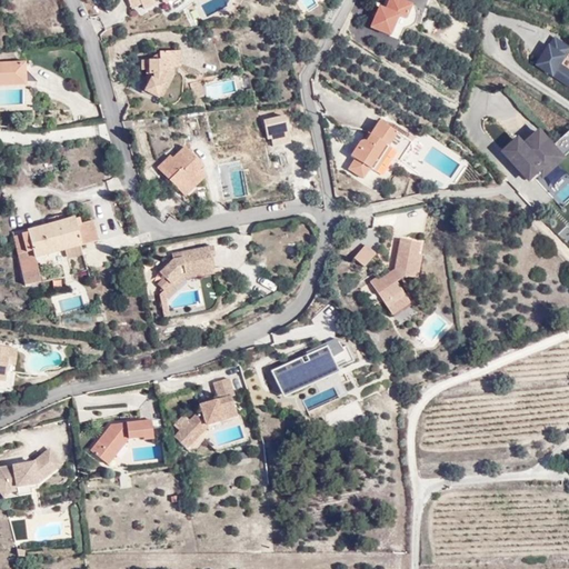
[(379,7),(370,28),(391,37),(399,17),(406,19),(411,6),(398,0),(389,0),(385,10),(379,7)]
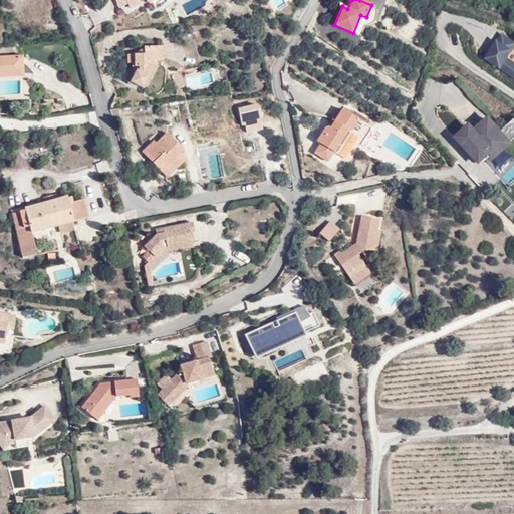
[(513,61),(508,58),(513,48),(513,40),(500,33),(483,61),(513,78),(513,61)]
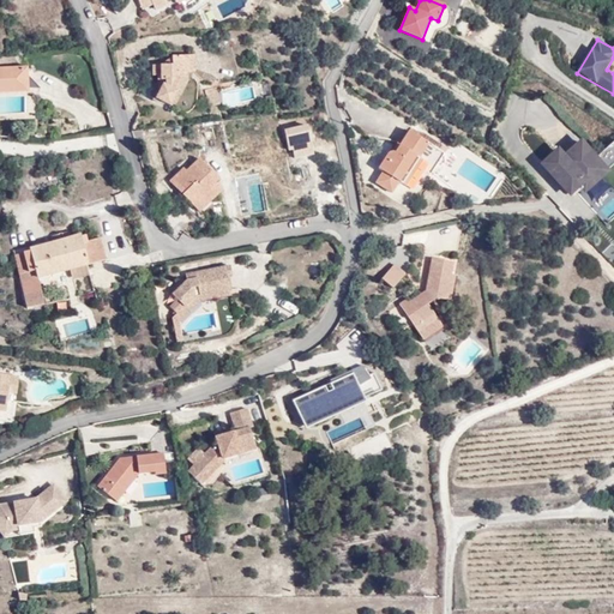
[(182,70),(188,70),(197,68),(196,50),(173,52),(173,59),(160,59),(161,74),(166,78),(154,96),(168,103),(170,101),(173,102),(181,90),(174,86),(182,70)]
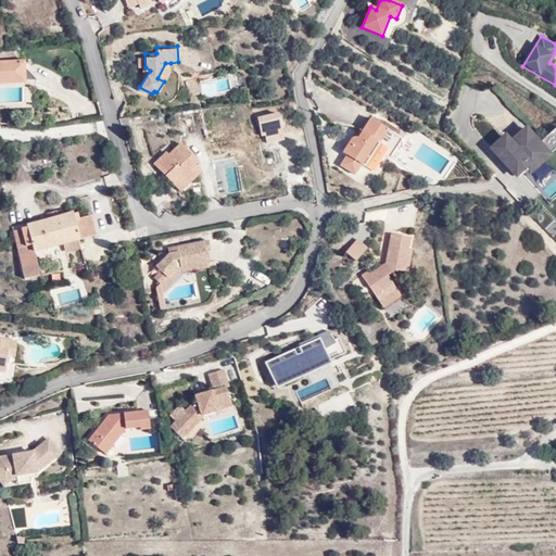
[(1,63),(0,62),(0,75),(20,75),(35,74),(36,72),(19,66),(24,60),(11,61),(10,57),(1,57),(1,63)]
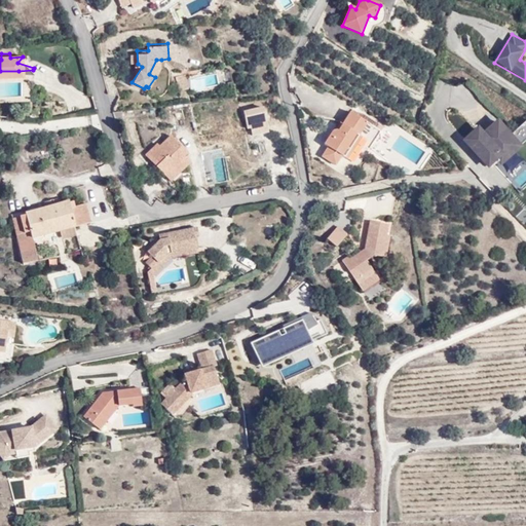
[(159,69),(161,60),(156,60),(149,74),(155,77),(159,69)]
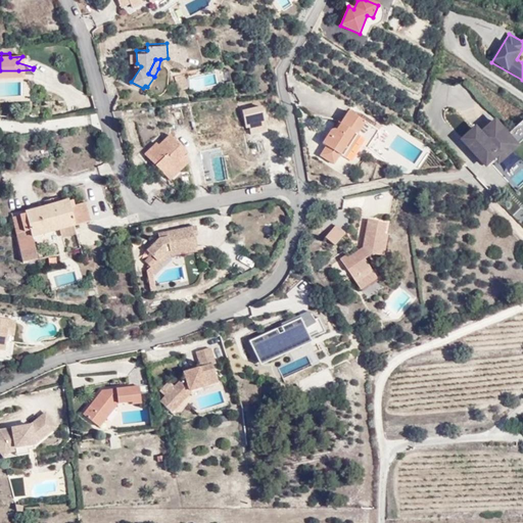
[(228,69),(223,69),(225,84),(231,83),(228,69)]
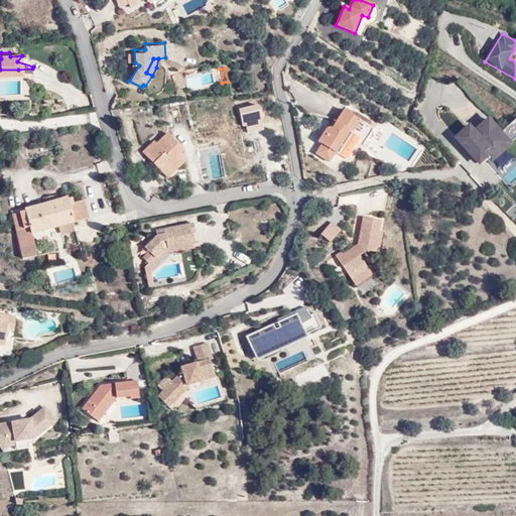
[(0,78),(18,77),(18,70),(0,70),(0,78)]
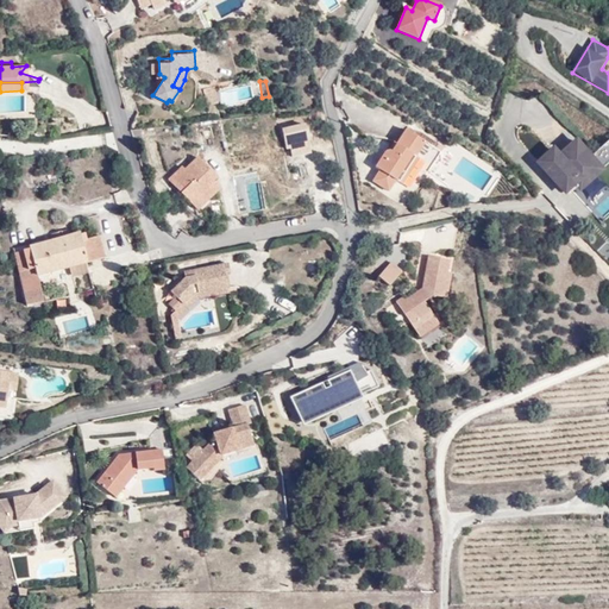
[(217,87),(203,89),(206,106),(220,102),(217,87)]
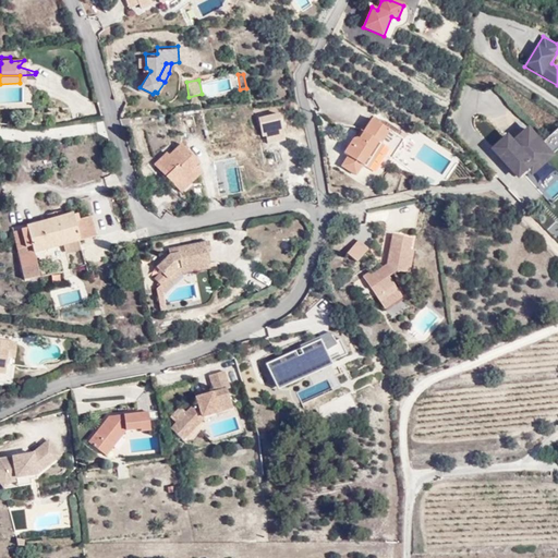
[(358,136),(377,148),(391,157),(405,132),(391,123),(388,128),(370,117),(358,136)]
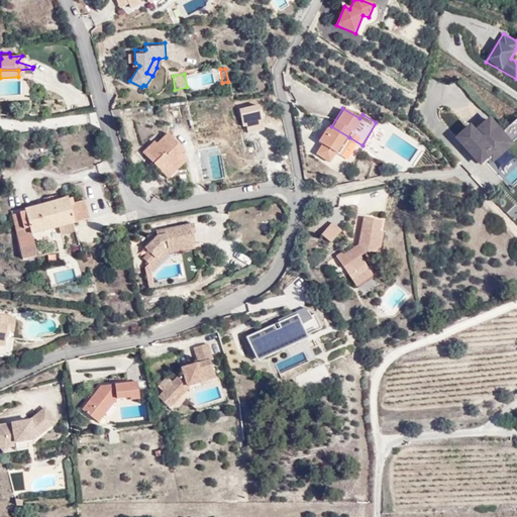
[(479,168),(486,162),(509,188),(516,180),(516,163),(505,150),(511,144),(487,117),(473,130),(468,125),(452,138),(479,168)]
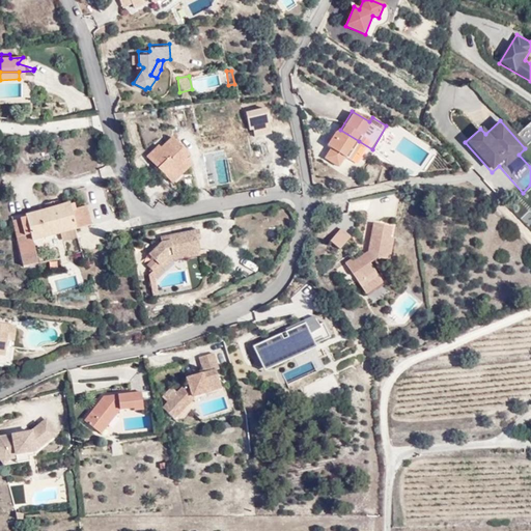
[(524,146),(530,140),(530,121),(514,135),(524,146)]
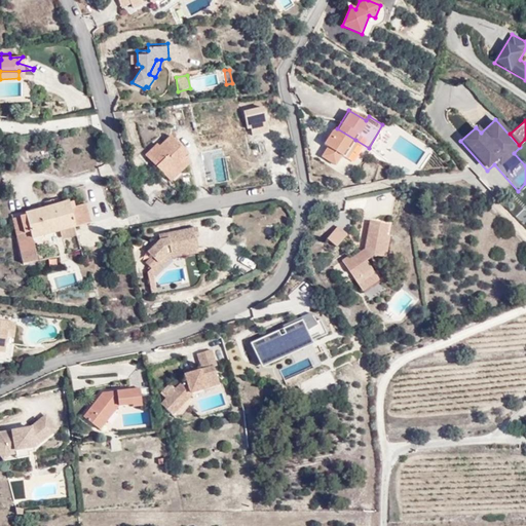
[(337,128),(334,126),(327,138),(329,141),(321,154),(335,163),(342,155),(345,157),(355,140),(337,128)]
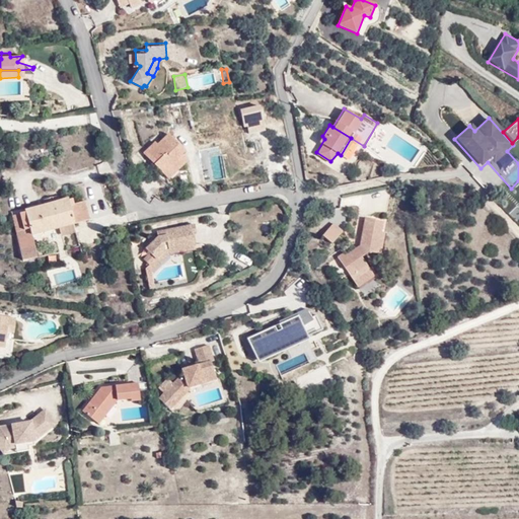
[(164,174),(178,162),(176,160),(186,151),(171,134),(161,143),(159,140),(146,153),(150,158),(156,151),(163,159),(156,165),(164,174)]
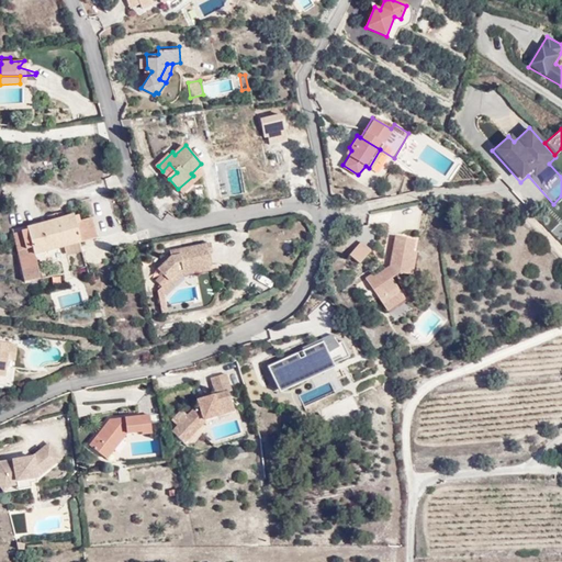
[(169,164),(163,171),(169,179),(177,172),(169,164)]
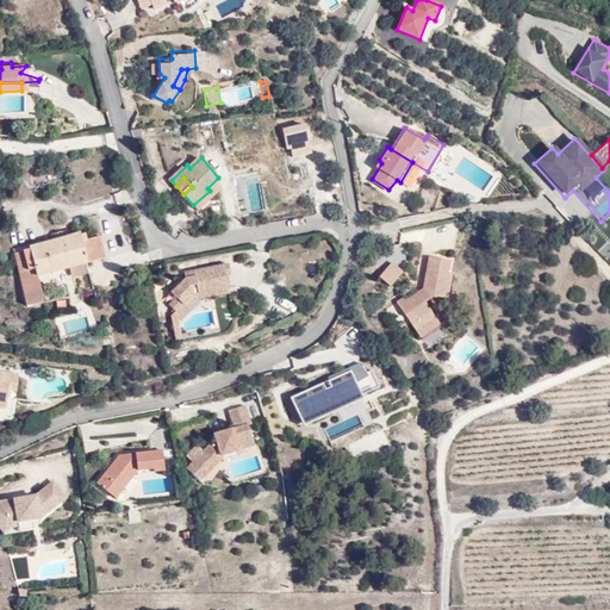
[(215,197),(210,191),(193,205),(199,211),(215,197)]
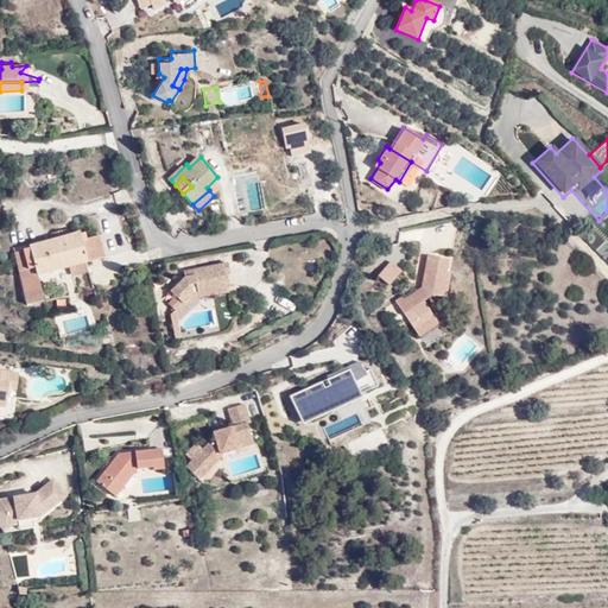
[(63,230),(51,234),(54,240),(30,246),(30,251),(16,253),(29,304),(46,299),(42,273),(106,257),(101,235),(81,240),(78,233),(64,235),(63,230)]
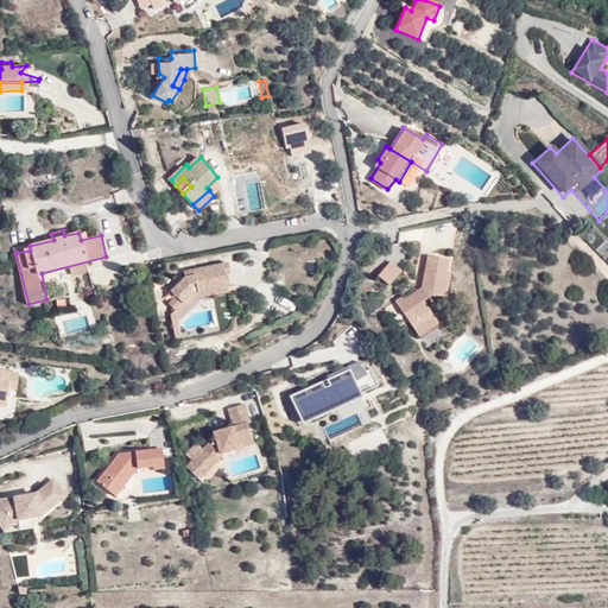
[(444,260),(423,253),(412,284),(413,286),(400,297),(397,293),(388,301),(416,331),(435,317),(417,298),(423,292),(436,297),(443,272),(441,271),(444,260)]
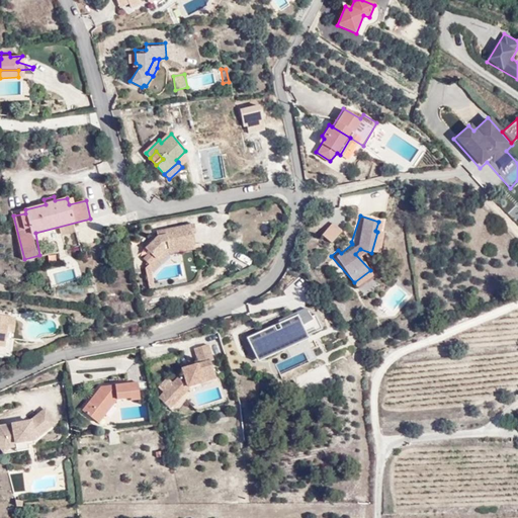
[(192,246),(190,221),(171,224),(171,229),(162,230),(144,244),(148,251),(141,256),(147,263),(145,266),(148,284),(155,283),(152,266),(172,249),(192,246)]
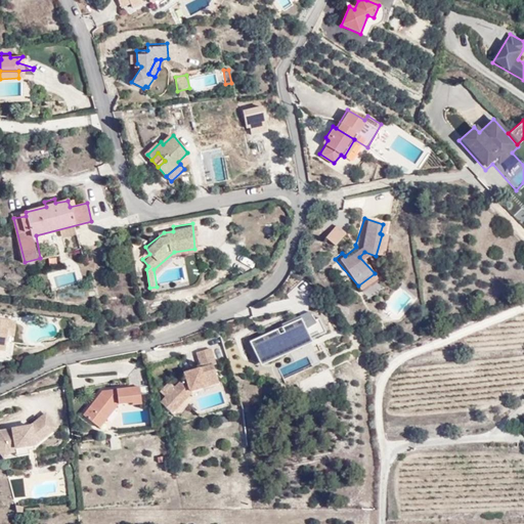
[(334,225),(320,234),(329,245),(341,234),(334,225)]
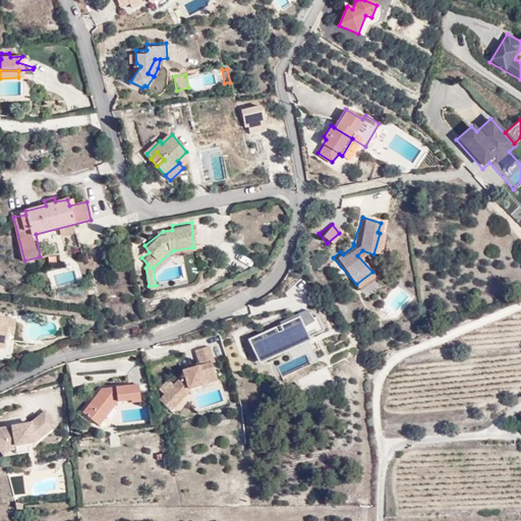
[(80,246),(65,249),(68,263),(83,258),(80,246)]
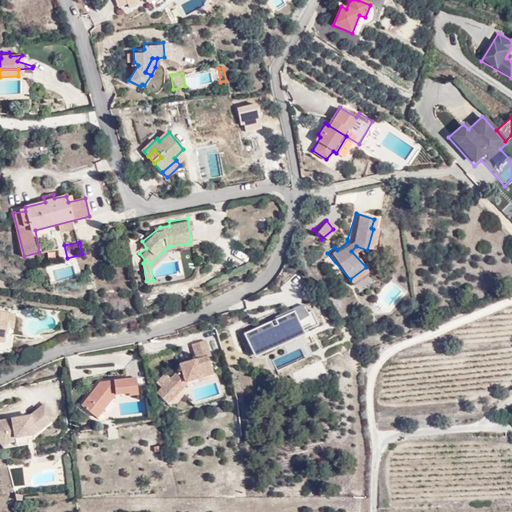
[(2,315),(3,306),(0,305),(0,340),(11,342),(12,330),(7,330),(8,315),(2,315)]
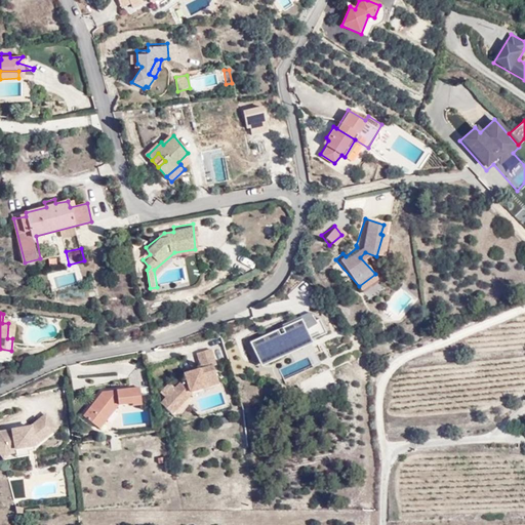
[(300,319),(309,337),(320,332),(317,324),(310,313),(299,317),(300,319)]
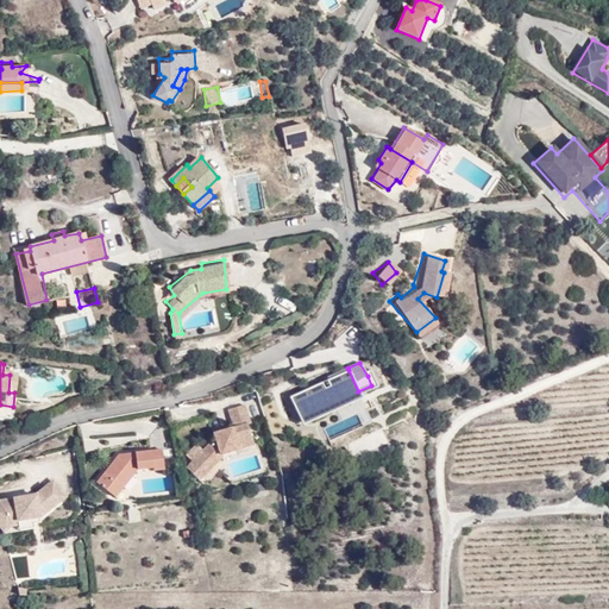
[(349,370),(322,383),(325,389),(327,388),(333,402),(334,405),(359,393),(358,391),(349,370)]
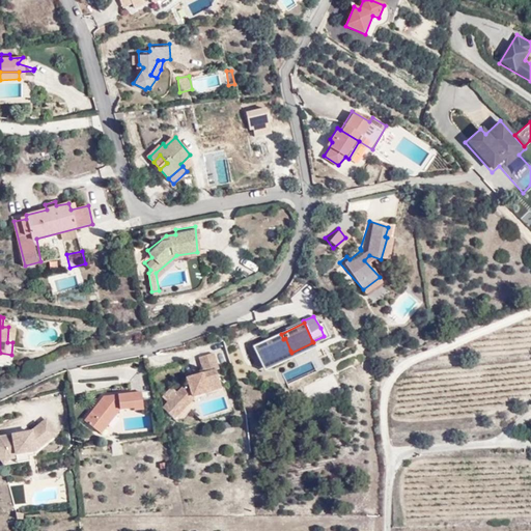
[(256,348),(264,365),(291,353),(290,351),(285,338),(283,339),(281,334),(266,340),(267,343),(256,348)]
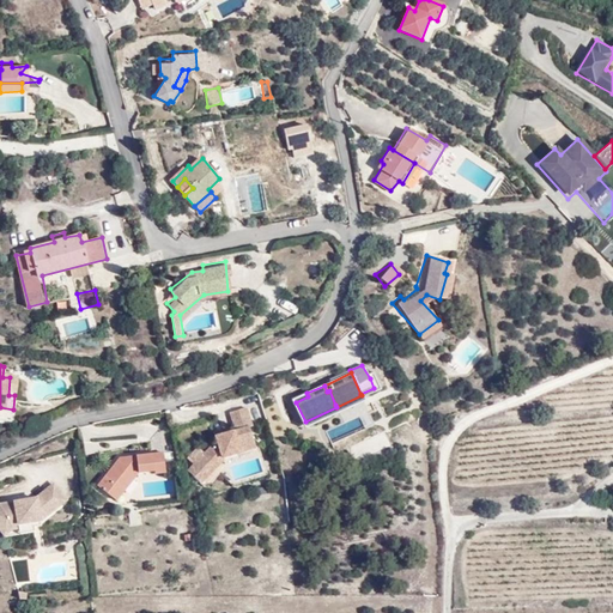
[(189,462),(204,474),(220,454),(250,445),(244,424),(248,423),(243,405),(225,410),(230,426),(219,430),(211,432),(213,442),(207,444),(200,450),(193,444),(182,456),(189,462)]
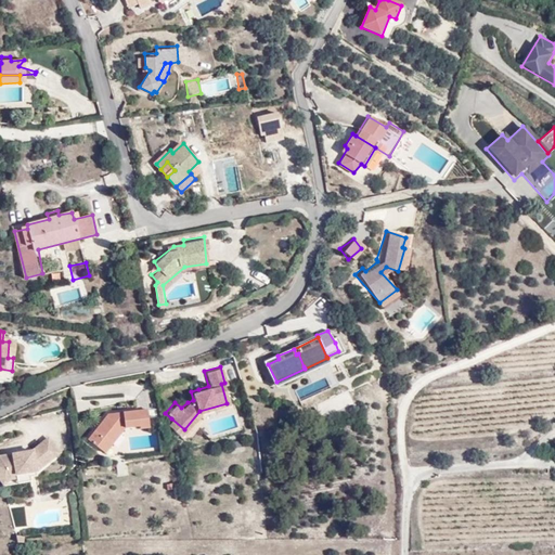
[(349,391),(323,397),(326,411),(352,405),(349,391)]
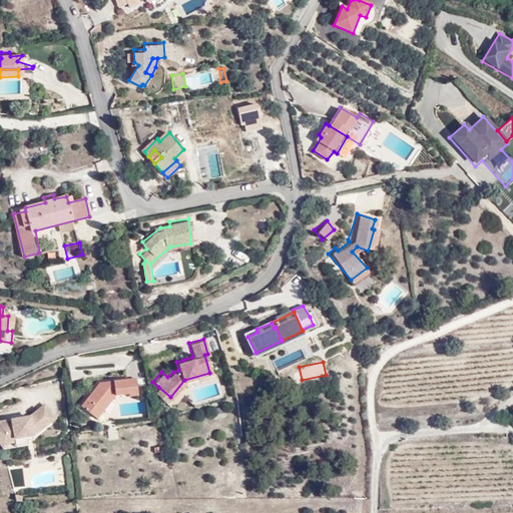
[(109,377),(104,378),(103,384),(93,385),(77,402),(88,412),(101,395),(106,400),(112,394),(123,392),(123,397),(134,395),(132,378),(109,381),(109,377)]
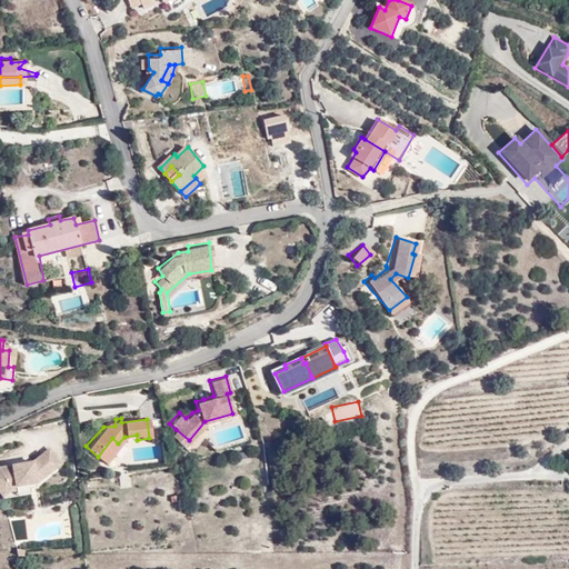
[(182,447),(189,440),(176,429),(170,435),(182,447)]
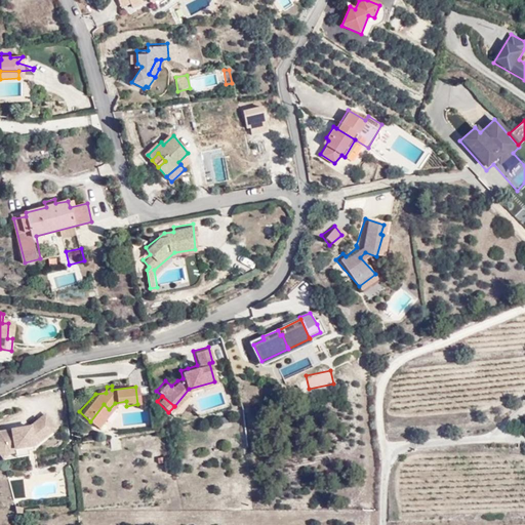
[(95,426),(109,409),(104,404),(90,421),(95,426)]
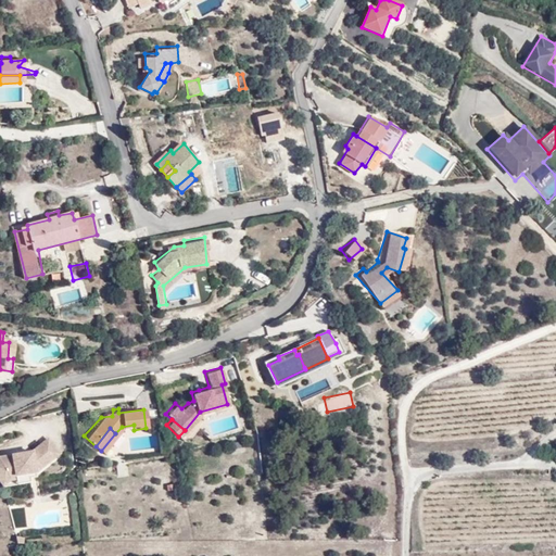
[(62,454),(50,437),(33,451),(0,456),(0,482),(3,487),(12,482),(15,481),(16,477),(37,474),(62,454)]
